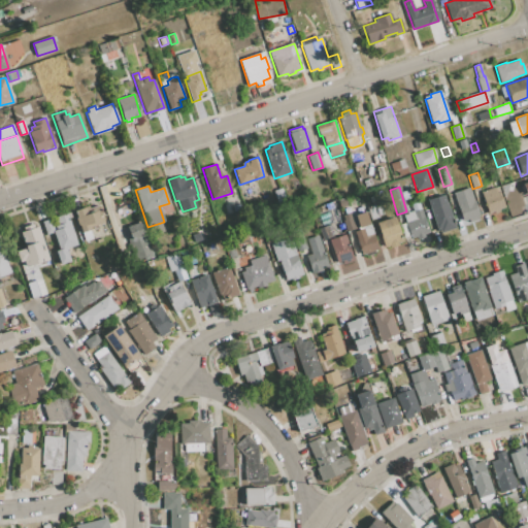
[(499,209),(500,212),(494,215),(493,211),(490,212),(483,191),(495,187),(496,193),(499,192),(504,208),(499,209)]
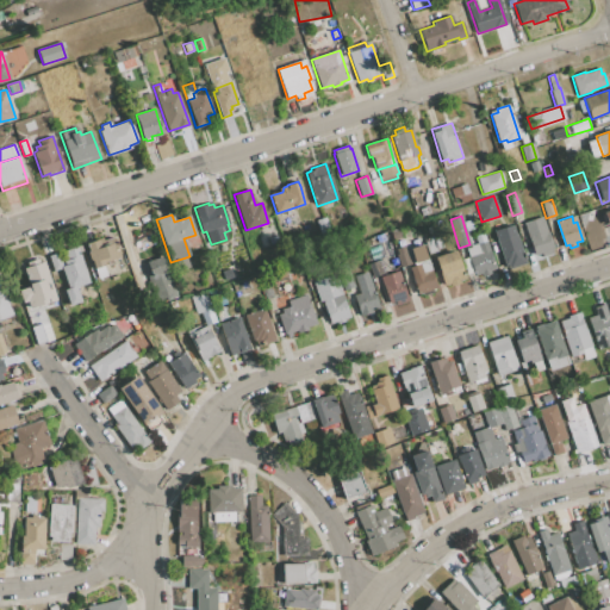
[(552,249),(553,253),(541,256),(540,253),(534,254),(524,223),(541,217),(546,232),(549,231),(554,248),(552,249)]
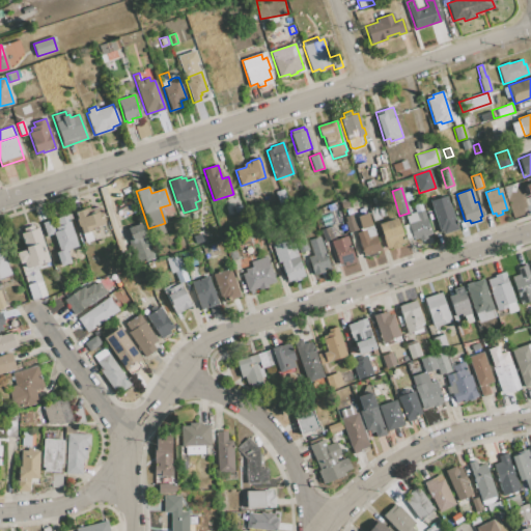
[(283,190),(287,203),(279,205),(275,192),(283,190)]
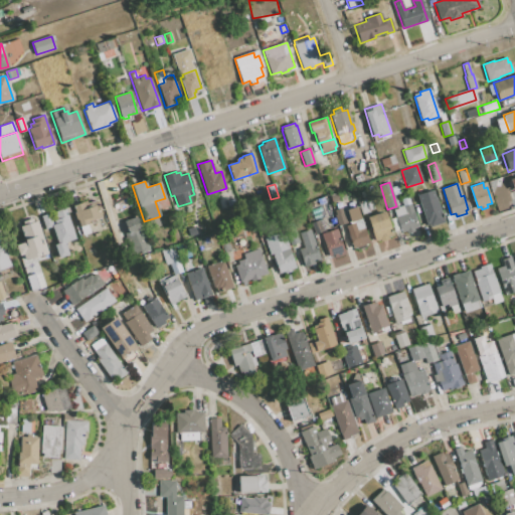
[(443,222),(430,226),(427,221),(425,222),(416,194),(434,189),(443,217),(441,217),(443,222)]
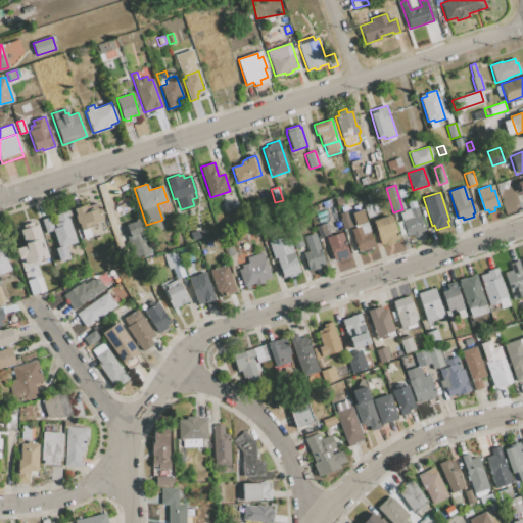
[(425,231),(421,232),(421,234),(413,236),(413,235),(408,236),(407,233),(402,221),(399,214),(403,211),(403,210),(409,208),(407,202),(415,199),(425,231)]
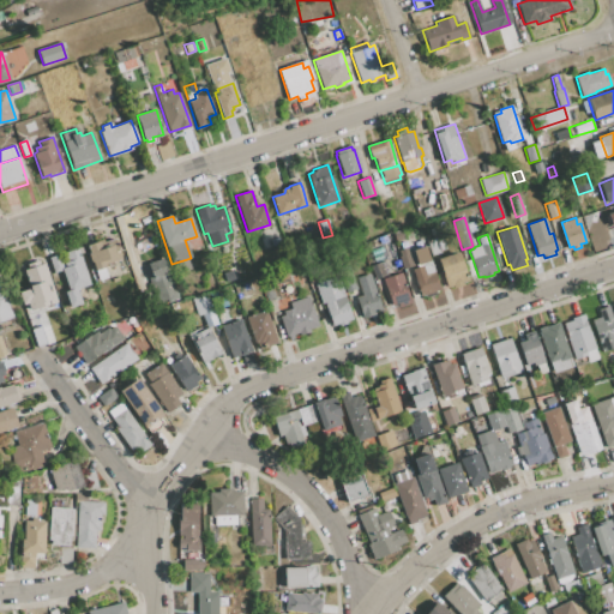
[(432,254),(427,240),(435,238),(437,240),(443,238),(446,248),(440,250),(440,252),(432,254)]
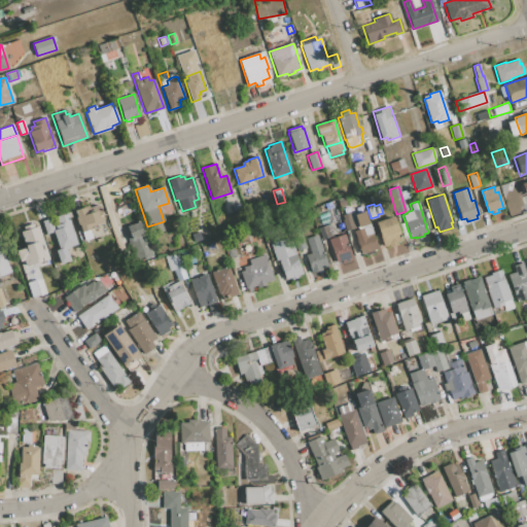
[(74,210),(89,205),(90,208),(99,206),(104,221),(88,226),(92,238),(83,240),(74,210)]
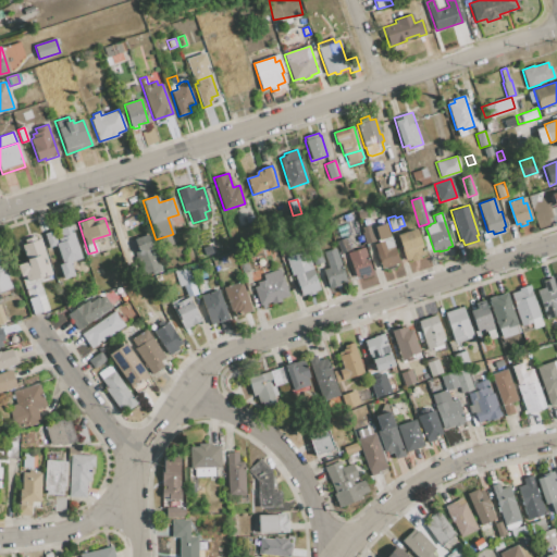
[(379,239),(374,227),(385,223),(390,236),(379,239)]
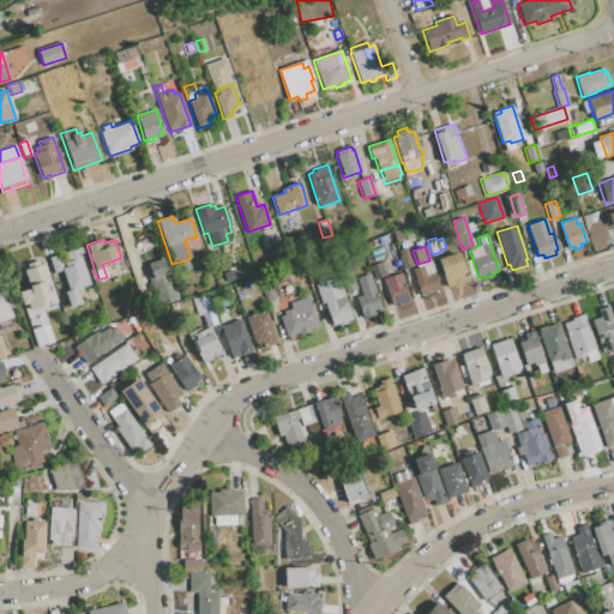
[(403,269),(397,251),(408,247),(413,265),(403,269)]
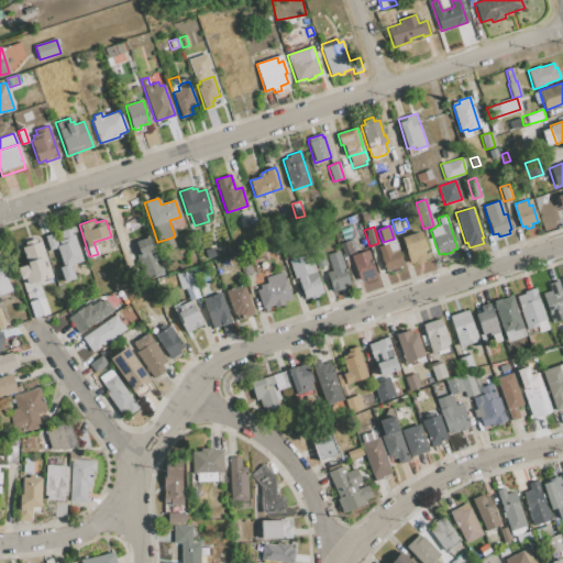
[(61,240),(58,231),(72,228),(83,261),(72,265),(73,267),(70,268),(74,278),(64,282),(59,267),(63,266),(57,247),(48,250),(44,236),(54,233),(56,241),(61,240)]
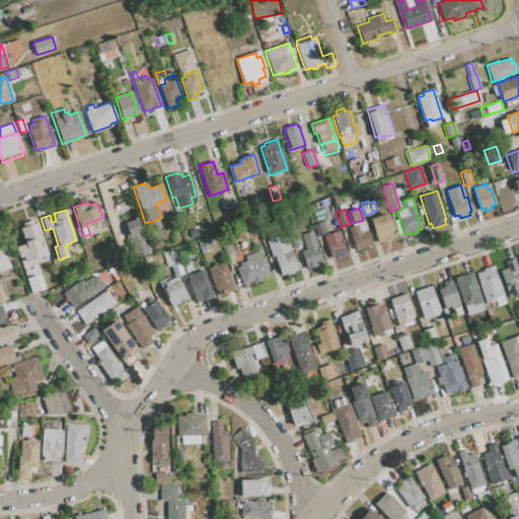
[(384,243),(383,240),(378,242),(370,219),(387,213),(394,237),(392,237),(393,240),(384,243)]
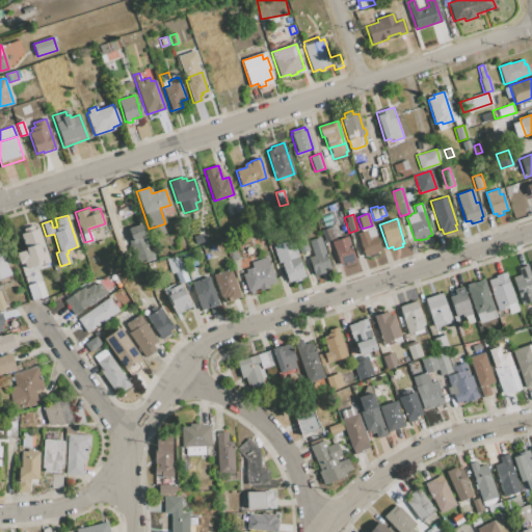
[(141,223),(145,238),(132,242),(128,228),(141,223)]
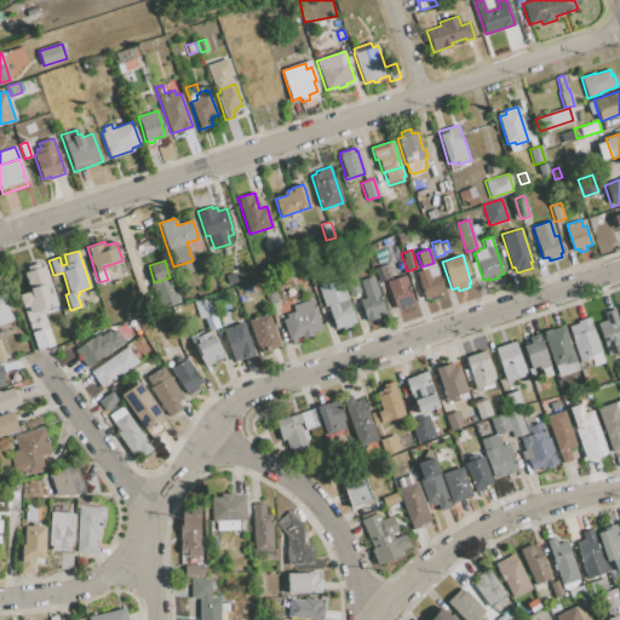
[(399,273),(395,263),(402,260),(405,270),(399,273)]
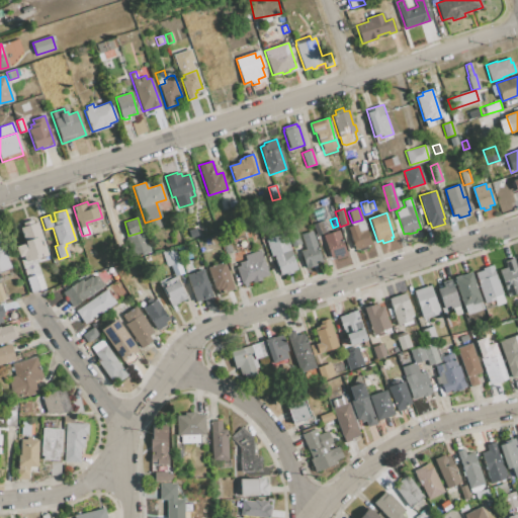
[(403,231),(399,219),(393,220),(397,233),(403,231)]
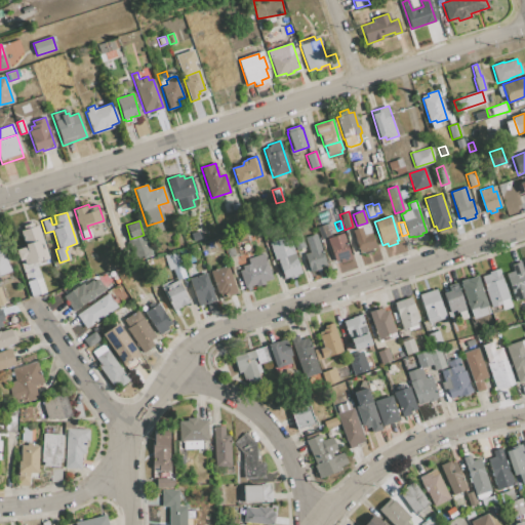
[(26,246),(21,231),(24,230),(23,226),(34,223),(35,227),(38,226),(48,257),(42,259),(42,256),(35,258),(36,261),(26,265),(24,259),(21,261),(16,249),(26,246)]
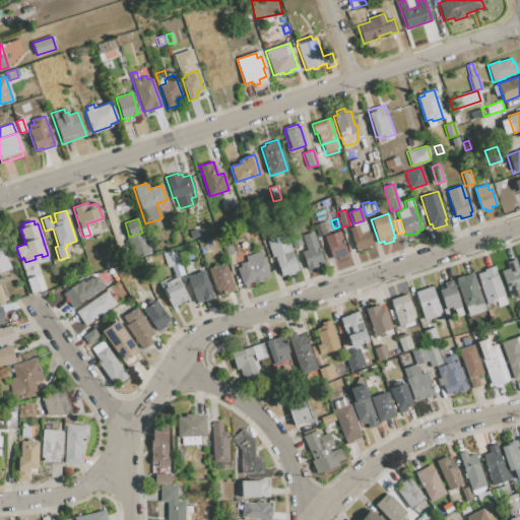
[(324,221),(328,233),(318,236),(314,224),(324,221)]
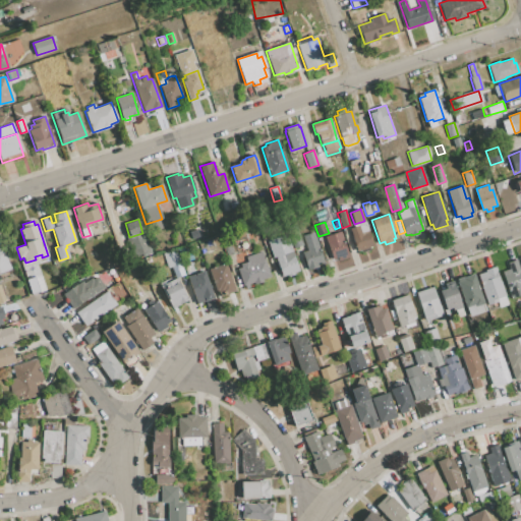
[(358,226),(361,233),(368,230),(373,245),(369,247),(370,249),(362,252),(361,249),(356,251),(349,229),(358,226)]
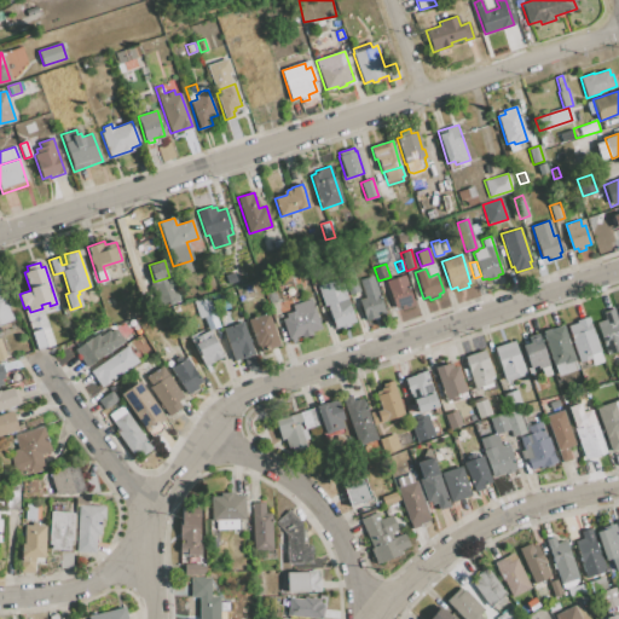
[(233,272),(236,282),(227,285),(225,275),(233,272)]
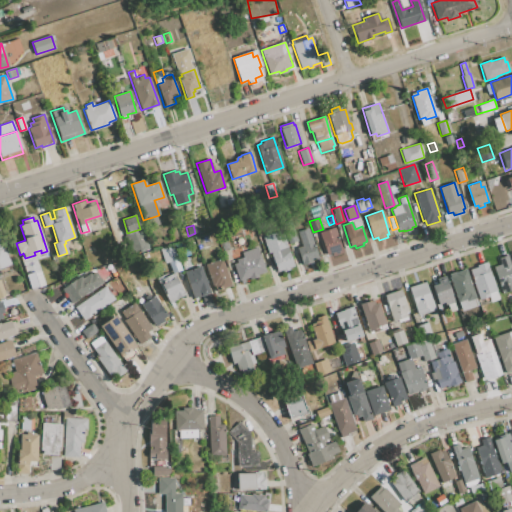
[(327,254),(320,232),(335,227),(343,252),(333,255),(332,252),(327,254)]
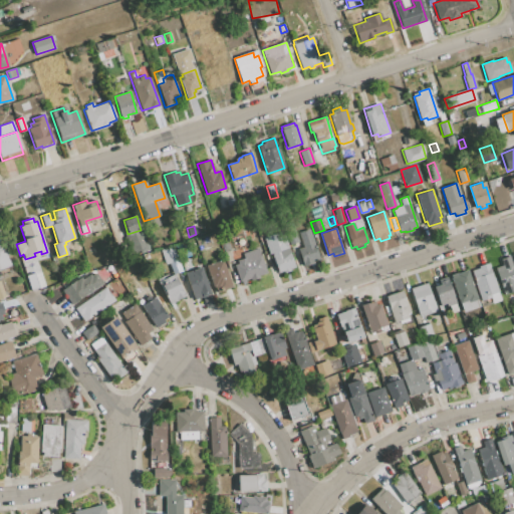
[(303,247),(298,232),(310,229),(319,258),(313,260),(314,263),(304,266),(298,248),(303,247)]
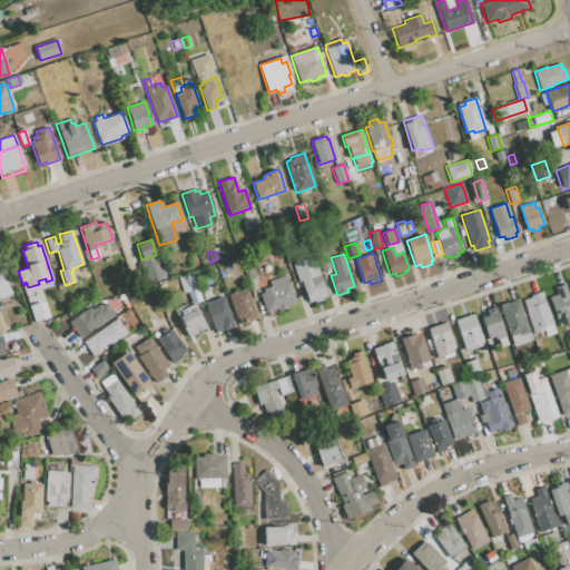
[(298,282),(293,263),(313,256),(326,296),(322,297),(323,301),(315,303),(314,301),(308,302),(302,281),(298,282)]
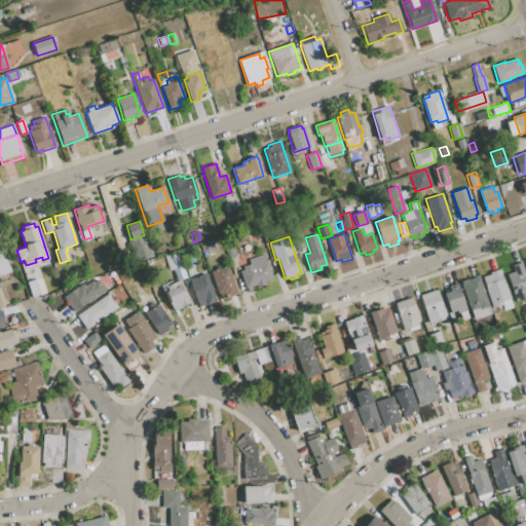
[(0,275),(10,271),(0,242),(0,275)]
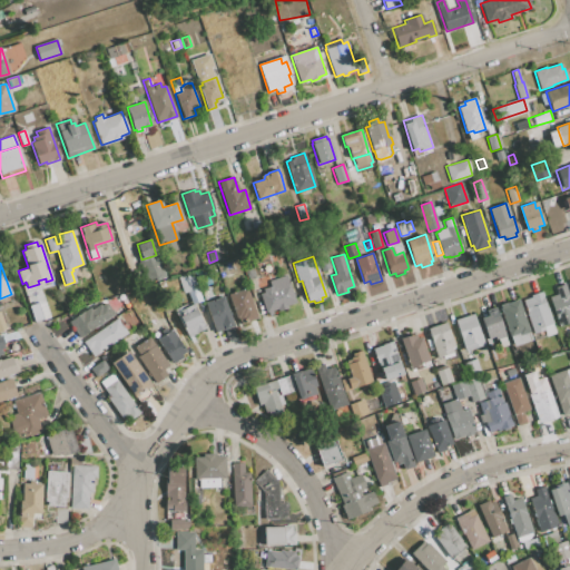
[(255,277),(247,279),(244,266),(251,264),(255,277)]
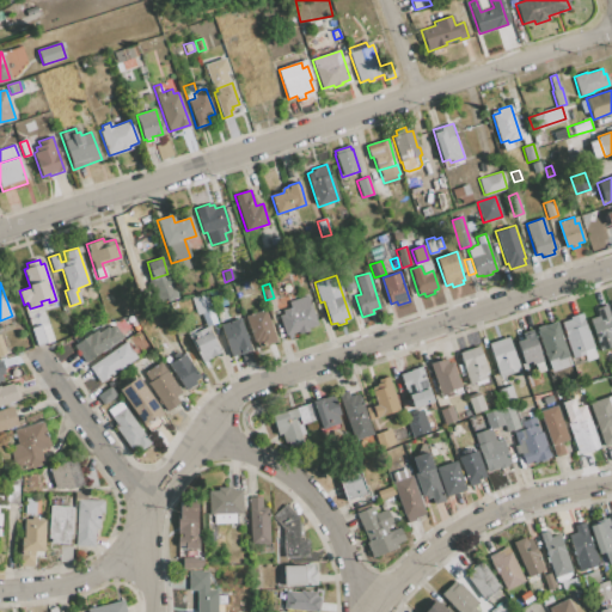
[(230,300),(226,301),(226,305),(220,306),(216,295),(226,292),(230,300)]
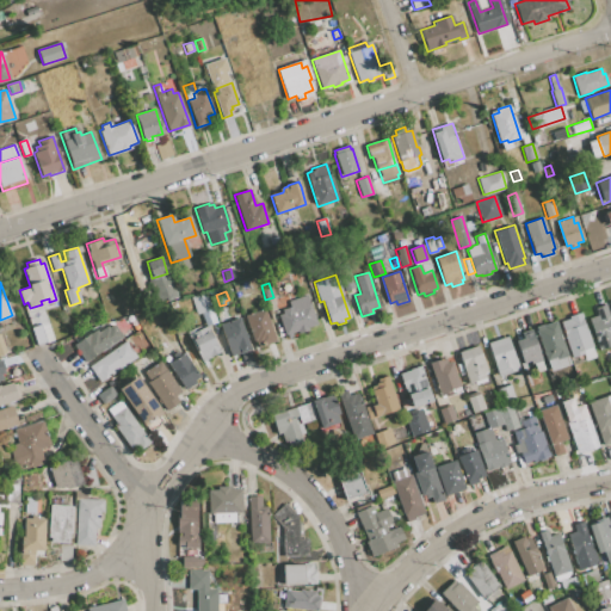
[(307,327),(308,331),(297,334),(296,331),(285,334),(278,315),(284,314),(283,310),(290,307),(289,301),(307,296),(316,325),(307,327)]
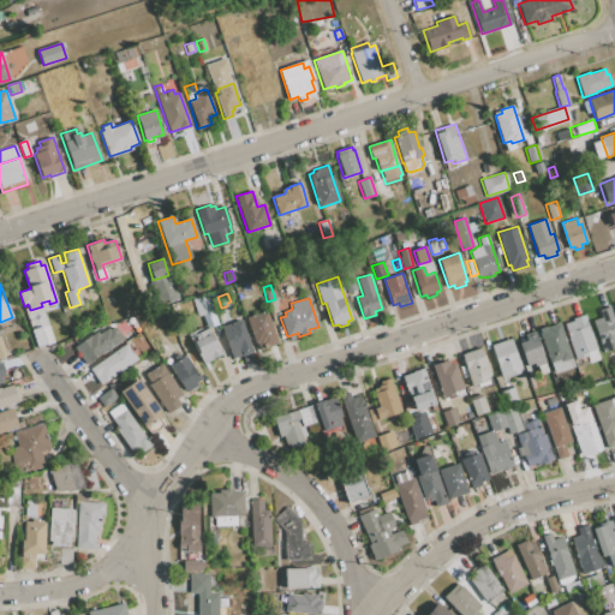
[(592,321),(601,317),(598,310),(609,306),(614,324),(614,347),(603,352),(592,321)]
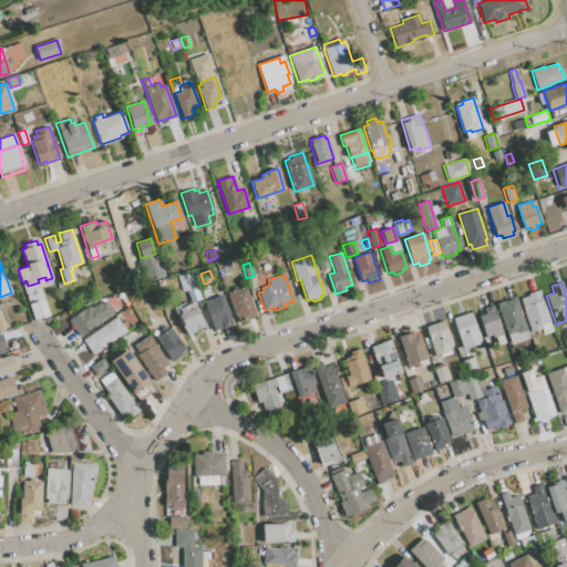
[(235,316),(227,292),(246,286),(256,317),(239,322),(237,316),(235,316)]
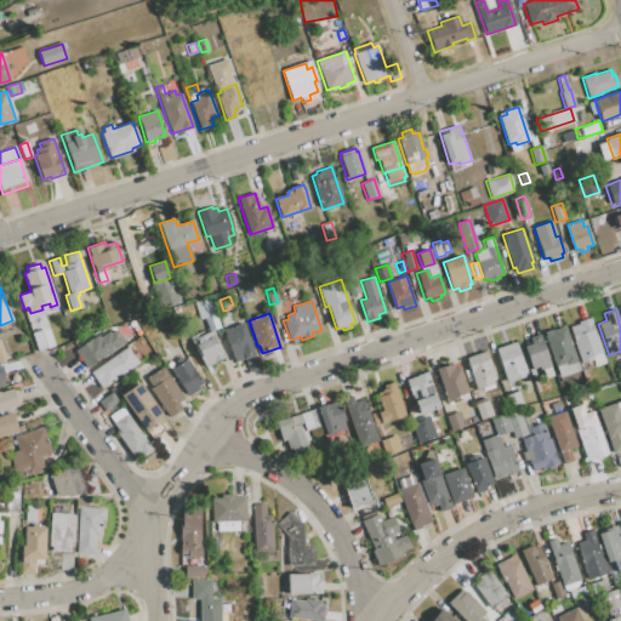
[(593,359),(582,364),(569,328),(579,324),(577,322),(591,318),(603,352),(592,355),(593,359)]
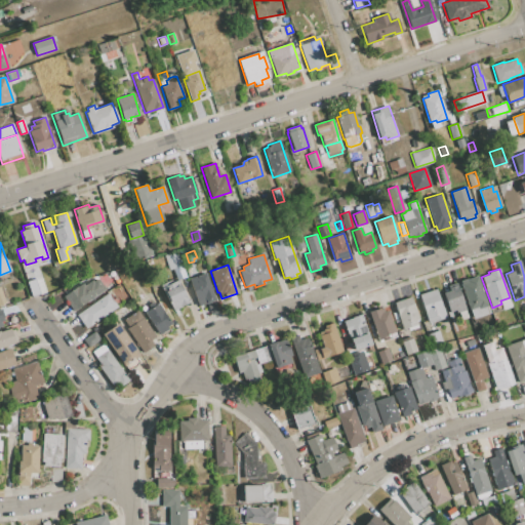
[(206,303),(199,306),(189,279),(205,273),(214,299),(213,299),(217,313),(210,315),(206,303)]
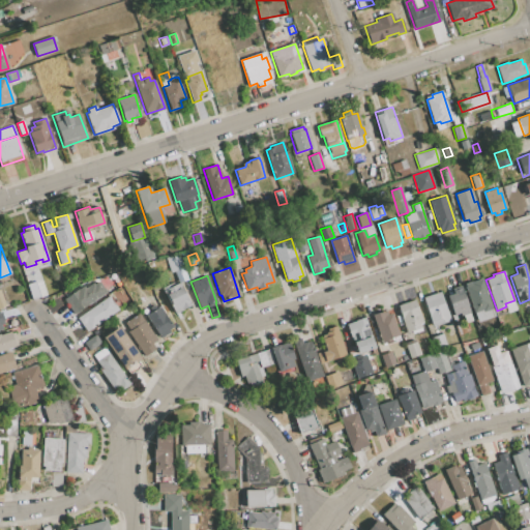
[(481,278),(495,316),(477,321),(464,284),(470,282),(471,283),(481,278)]
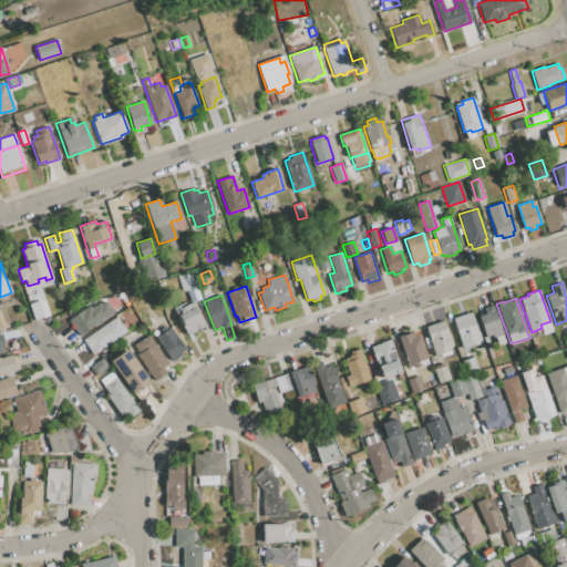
[(37,301),(42,318),(34,320),(29,305),(37,301)]
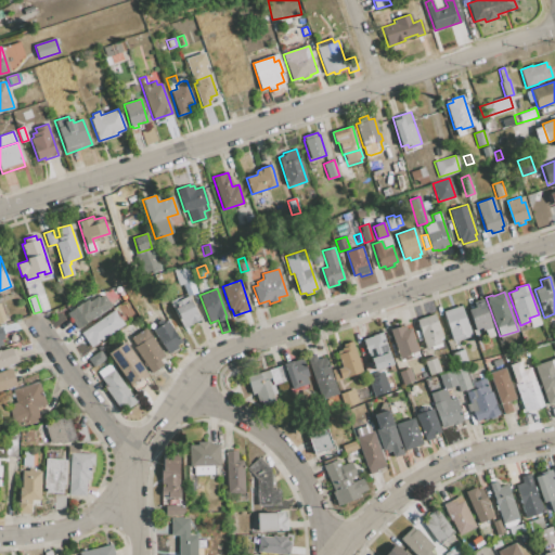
[(88,300),(89,302),(97,297),(98,298),(103,295),(111,306),(77,328),(66,313),(81,304),(81,305),(88,300)]
